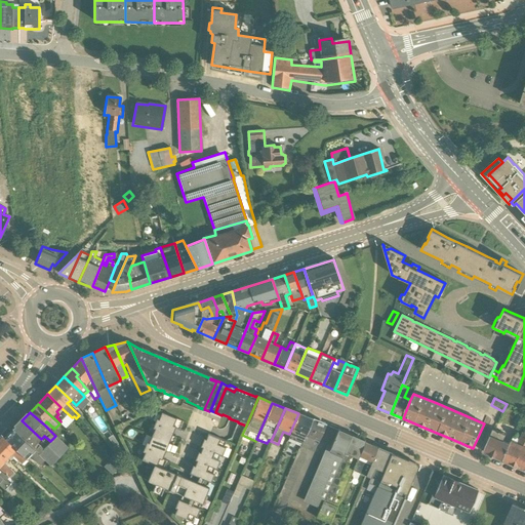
[(208,434),(205,439),(203,439),(200,446),(202,447),(200,453),(198,452),(194,460),(196,460),(194,466),(192,466),(189,473),(191,474),(189,480),(162,469),(165,460),(161,458),(165,451),(168,452),(175,437),(171,435),(174,428),(178,429),(182,421),(161,412),(158,419),(156,418),(152,428),(154,429),(148,444),(146,443),(143,451),(145,452),(142,459),(148,462),(146,467),(152,470),(148,480),(155,484),(152,491),(160,495),(163,487),(182,495),(179,500),(178,499),(174,508),(176,509),(174,514),(192,521),(194,516),(196,517),(199,509),(198,508),(200,502),(202,503),(205,494),(208,495),(213,485),(207,483),(208,481),(210,482),(213,474),(212,474),(214,469),(215,469),(219,461),(217,460),(219,454),(221,455),(225,447),(223,447),(226,441),(225,441),(213,436),(208,434)]
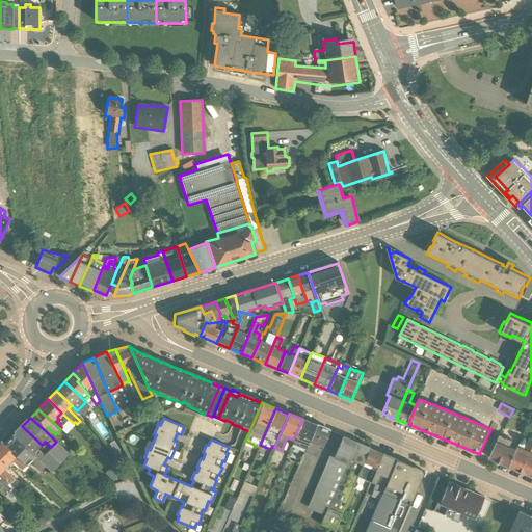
[(306,449),(316,425),(302,419),(293,440),(292,444),(306,449)]
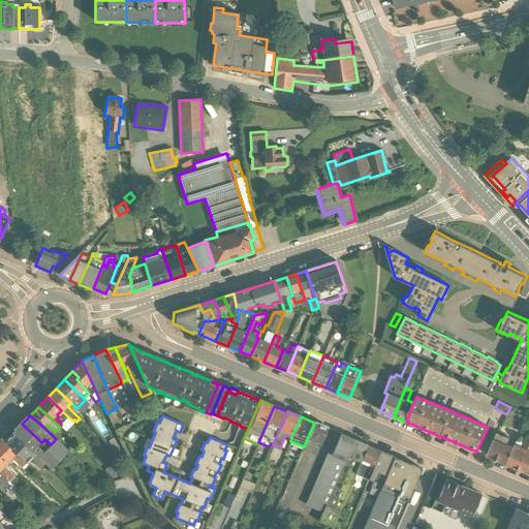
[(240,425),(230,422),(227,430),(226,431),(224,432),(223,433),(222,433),(220,433),(219,433),(217,432),(215,439),(226,444),(232,442),(240,426),(240,425)]
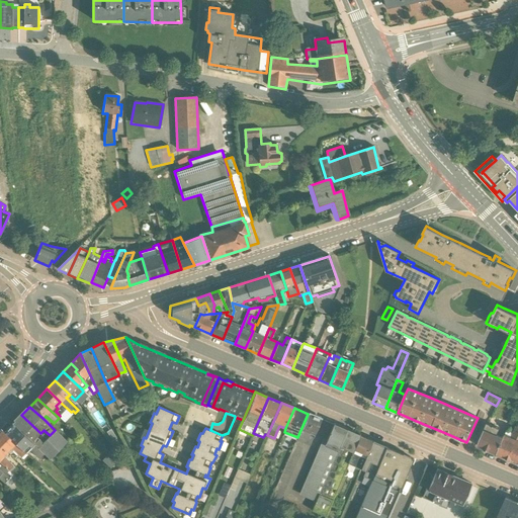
[(310,446),(321,420),(320,420),(320,419),(308,414),(297,437),(296,440),(310,446)]
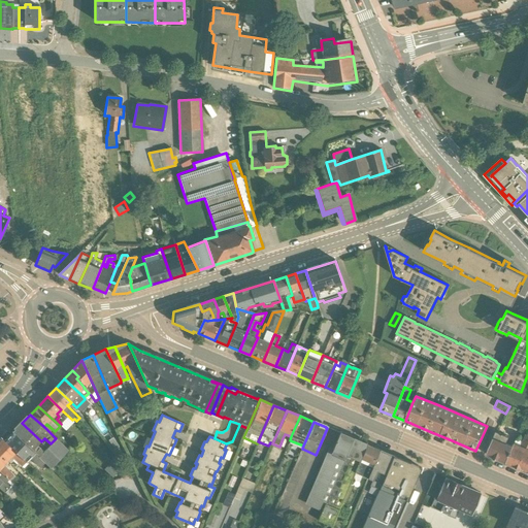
[(37,446),(41,441),(22,423),(12,432),(38,456),(43,451),(37,446)]
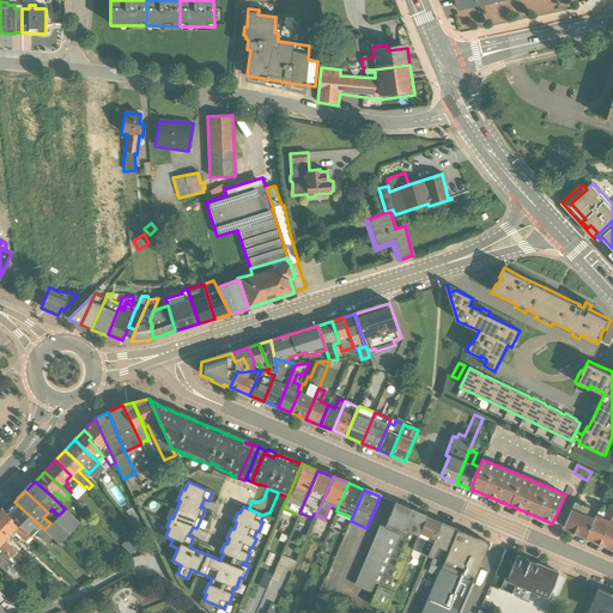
[(564,528),(587,538),(595,517),(588,515),(592,508),(576,501),(564,528)]
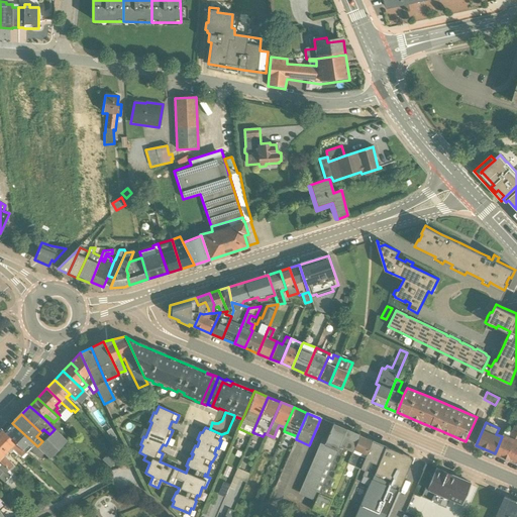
[(37,446),(12,423),(4,431),(26,453),(29,449),(39,458),(43,453),(37,446)]
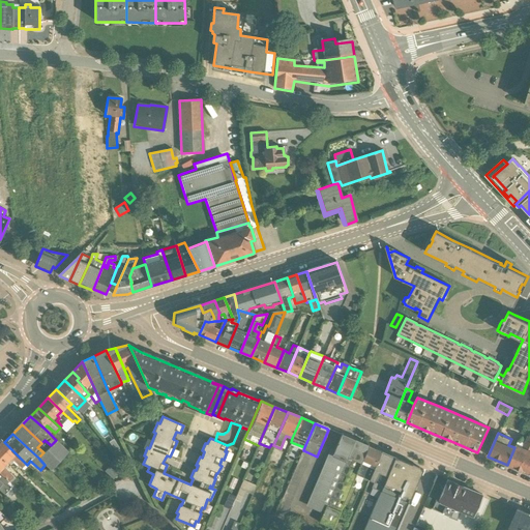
[(323,513),(353,440),(341,435),(333,451),(329,449),(305,506),(323,513)]
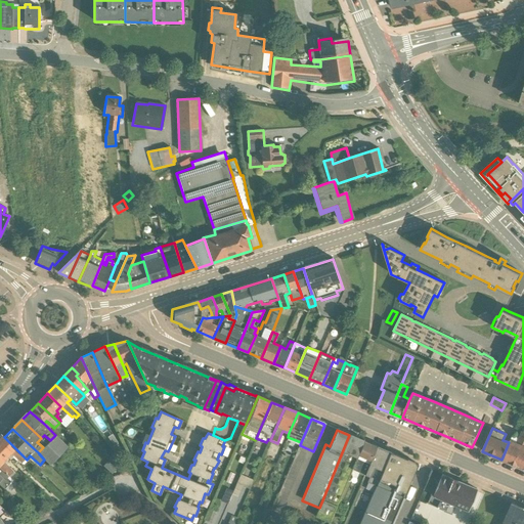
[(501,460),(514,465),(523,441),(523,432),(521,431),(518,437),(512,435),(509,442),(501,460)]
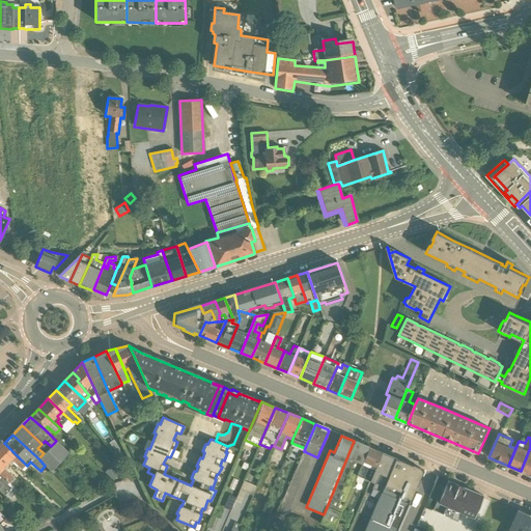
[(28,467),(27,466),(4,443),(1,440),(0,441),(0,456),(7,464),(11,459),(22,470),(22,469),(24,471),(28,467)]
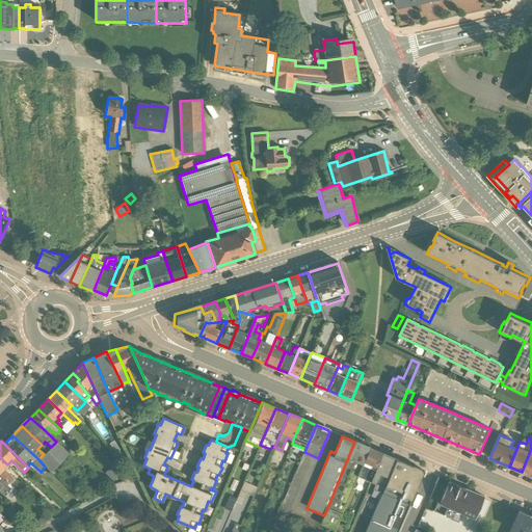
[(114,453),(118,450),(113,441),(109,444),(114,453)]
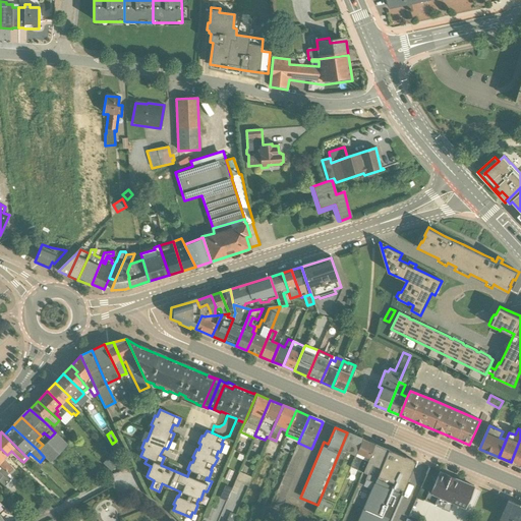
[(55,432),(50,438),(43,445),(38,450),(44,457),(52,465),(54,462),(52,460),(67,444),(55,432)]
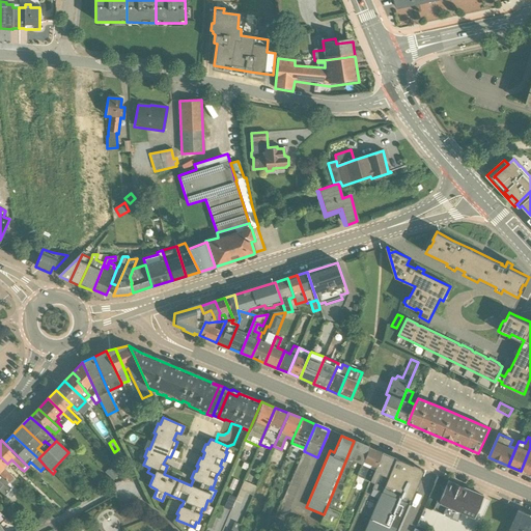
[(333,530),(354,482),(368,447),(354,441),(324,514),(319,524),(326,526),(324,530),(333,530)]
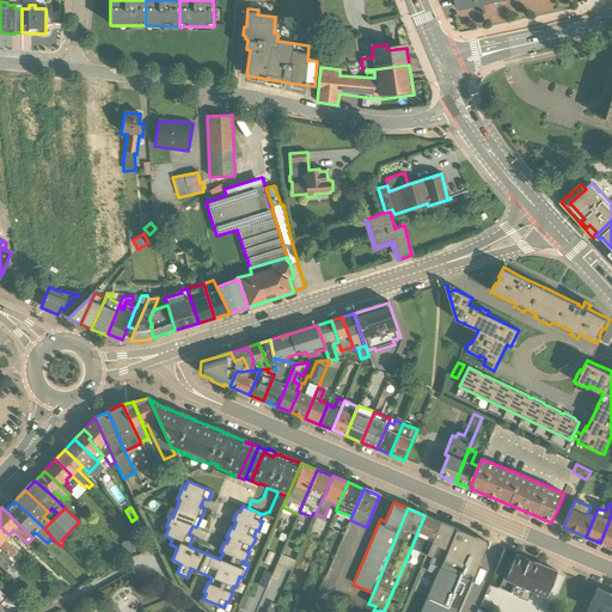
[(426,555),(439,521),(424,515),(408,556),(422,562),(426,555)]
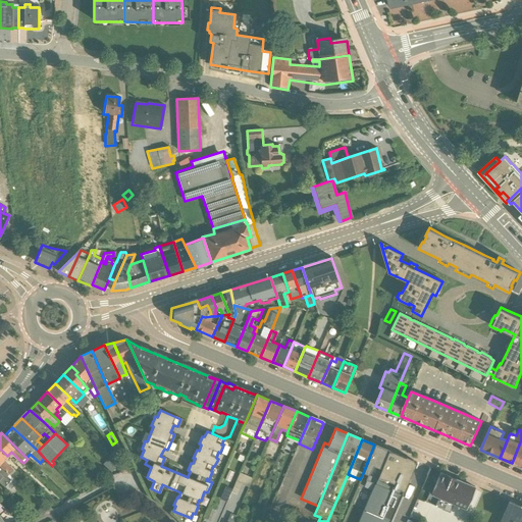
[(521,439),(512,463),(521,467),(521,439)]
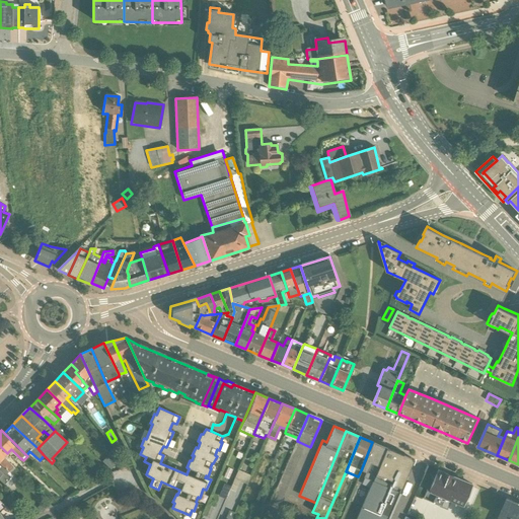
[(363,478),(372,482),(386,448),(372,442),(361,470),(366,472),(363,478)]
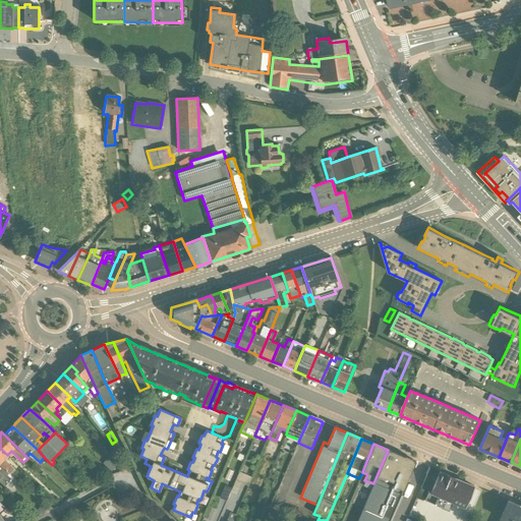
[(3,459),(7,455),(0,448),(0,465),(10,475),(15,470),(3,459)]
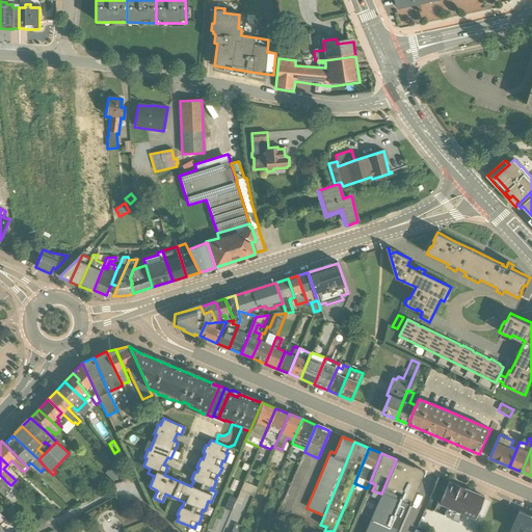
[(397,531),(423,472),(396,459),(381,494),(365,531),(397,531)]
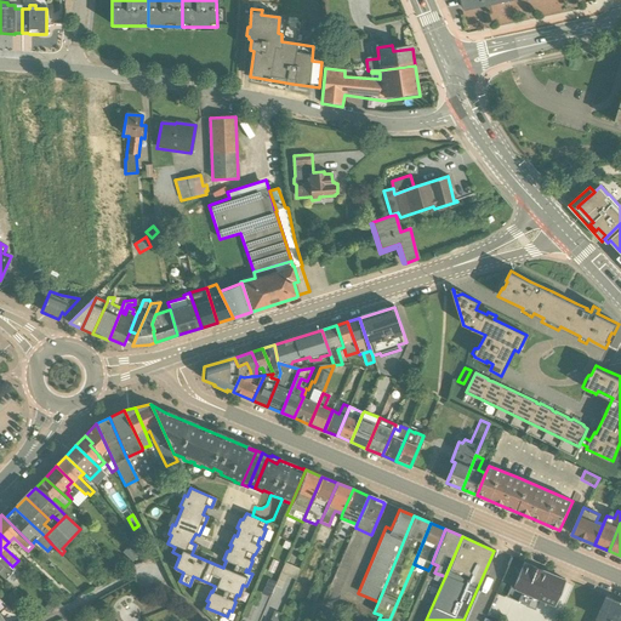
[(138,556),(130,546),(123,553),(132,563),(138,556)]
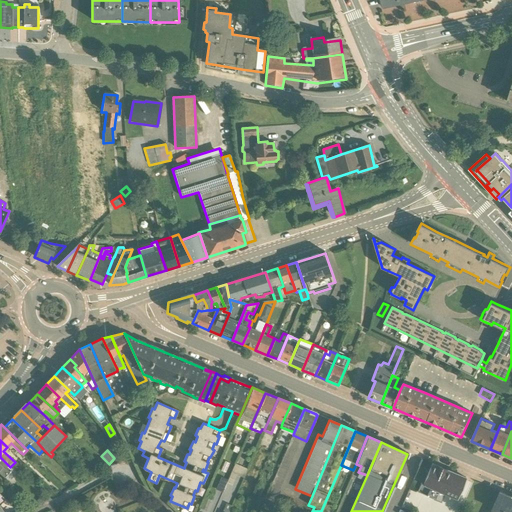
[(17,473),(10,467),(0,457),(0,474),(9,482),(17,473)]
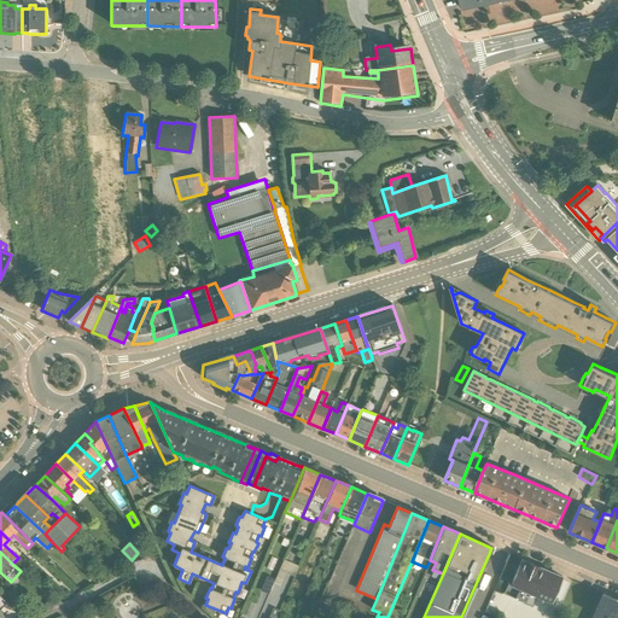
[(266,569),(272,571),(278,560),(270,557),(266,569)]
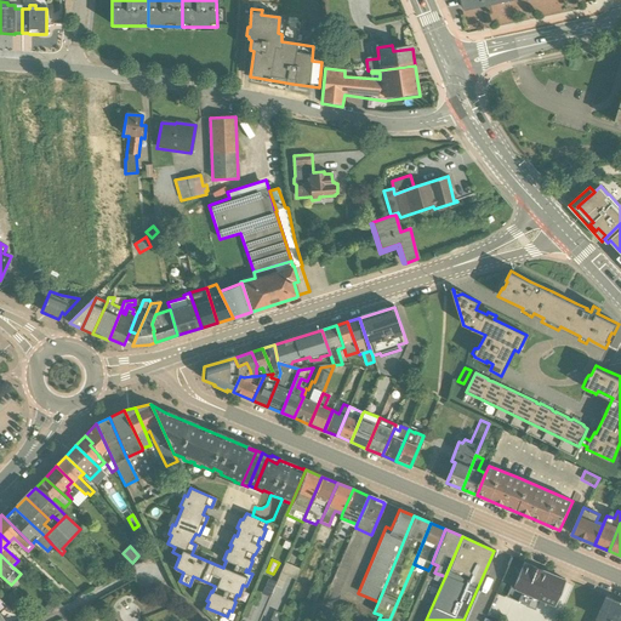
[(553,607),(564,580),(524,563),(513,588),(510,586),(506,597),(527,607),(531,597),(553,607)]
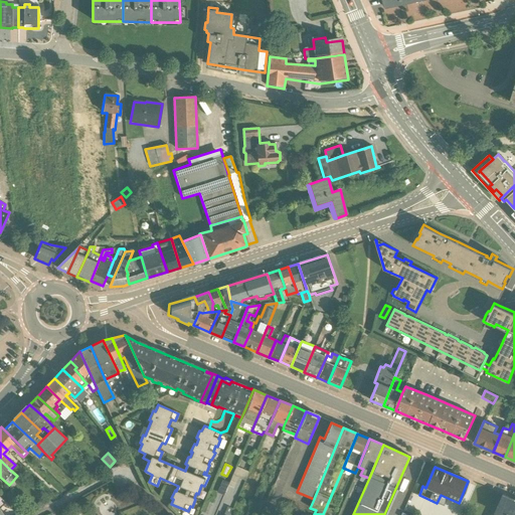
[(229,484),(227,487),(233,489),(237,478),(244,481),(248,472),(235,468),(229,484)]
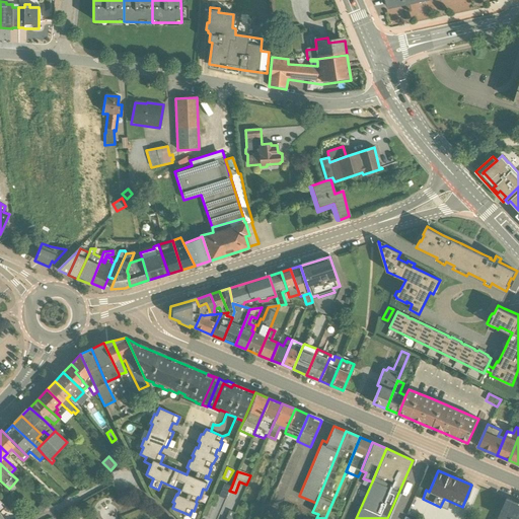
[(219,496),(226,499),(229,491),(231,488),(224,485),(219,496)]
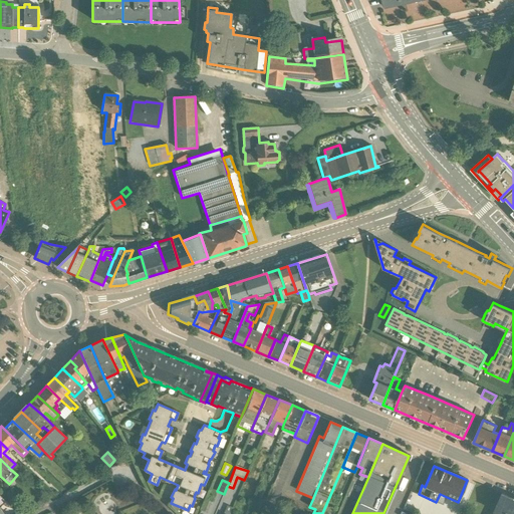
[(506,513),(513,499),(502,494),(493,513),(506,513)]
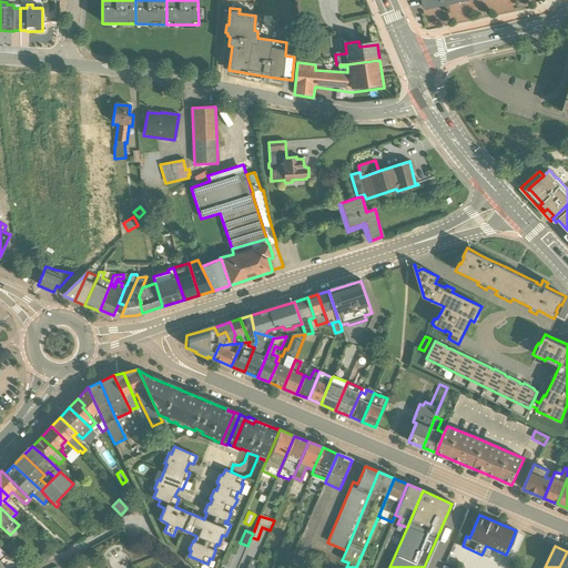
[(40,556),(46,561),(51,555),(46,550),(40,556)]
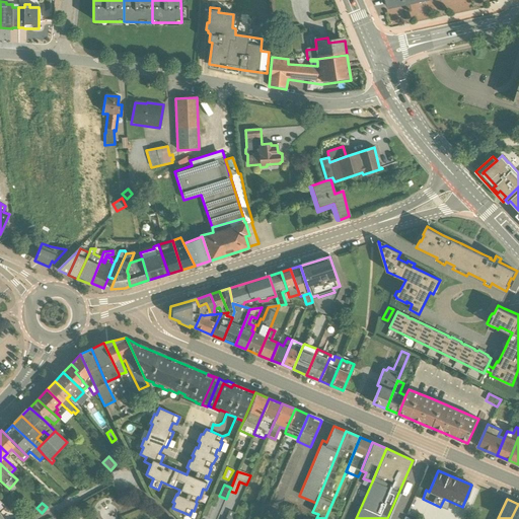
[(203,516),(210,518),(215,507),(208,504),(203,516)]
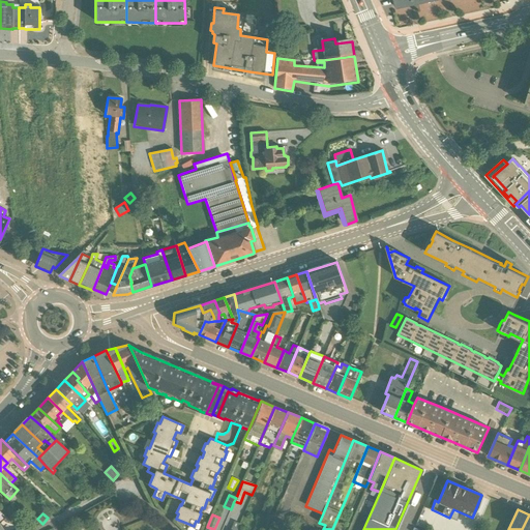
[(0,529),(10,529),(17,527),(5,517),(0,522),(0,529)]
